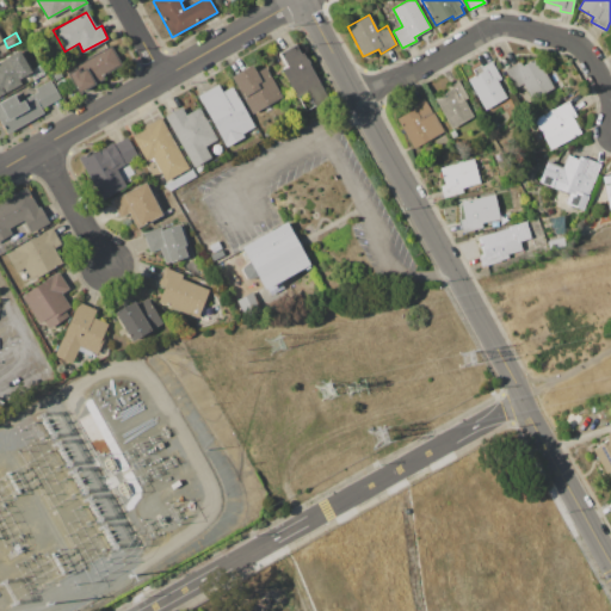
[(281,53),(297,43),(329,99),(316,107),(308,92),(297,98),(281,69),(288,65),(281,53)]
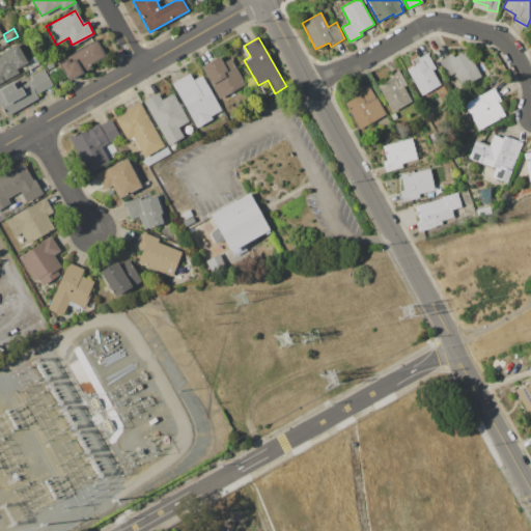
[(59,64),(71,58),(70,55),(98,39),(106,55),(88,64),(90,68),(68,81),(59,64)]
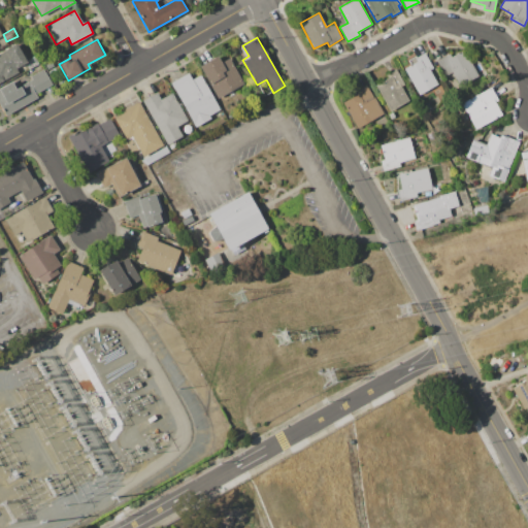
[(0,53),(18,43),(27,61),(15,67),(19,72),(0,81),(0,53)]
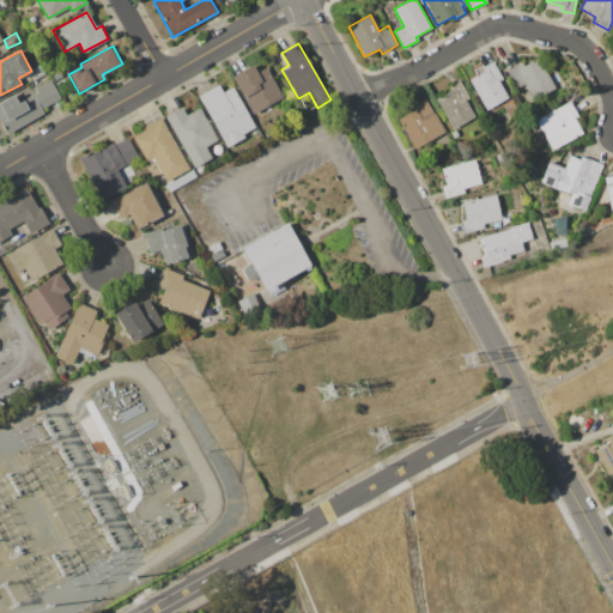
[(507,70),(521,62),(525,67),(539,59),(557,90),(536,102),(526,83),(517,87),(507,70)]
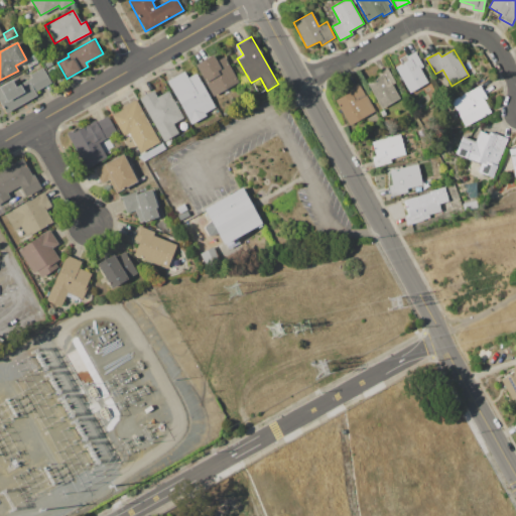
[(394,68),(402,62),(400,59),(407,55),(414,51),(423,67),(419,69),(427,83),(409,93),(394,68)]
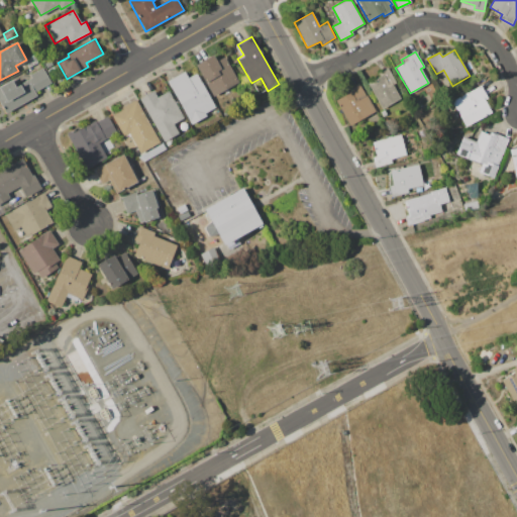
[(195,65),(214,55),(217,60),(224,57),(239,83),(213,98),(195,65)]
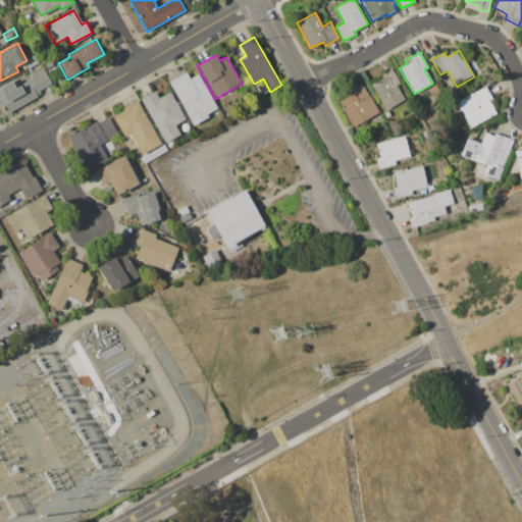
[(25,64),(36,58),(39,63),(29,69),(25,64)]
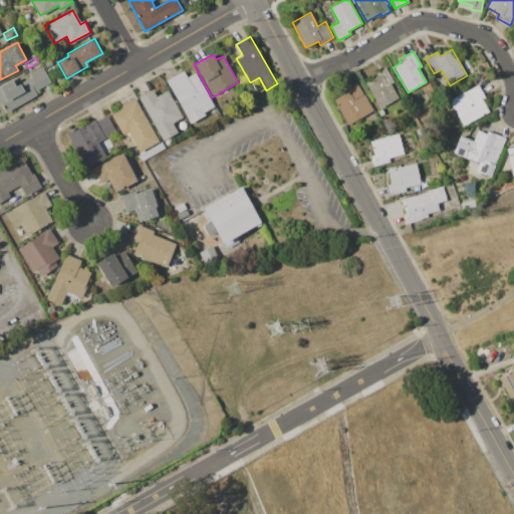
[(44,63),(49,60),(52,65),(47,68),(44,63)]
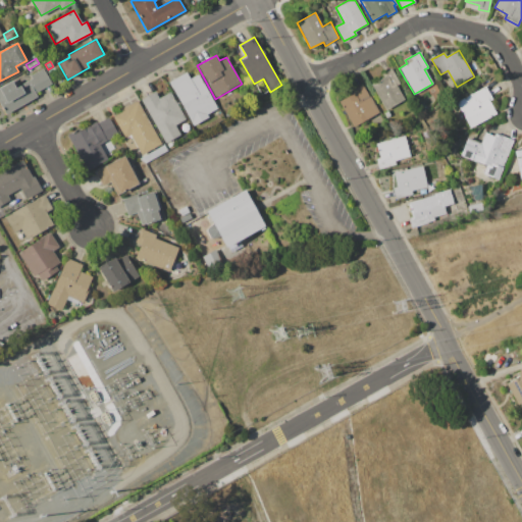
[(486,64),(492,62),(497,70),(490,73),(486,64)]
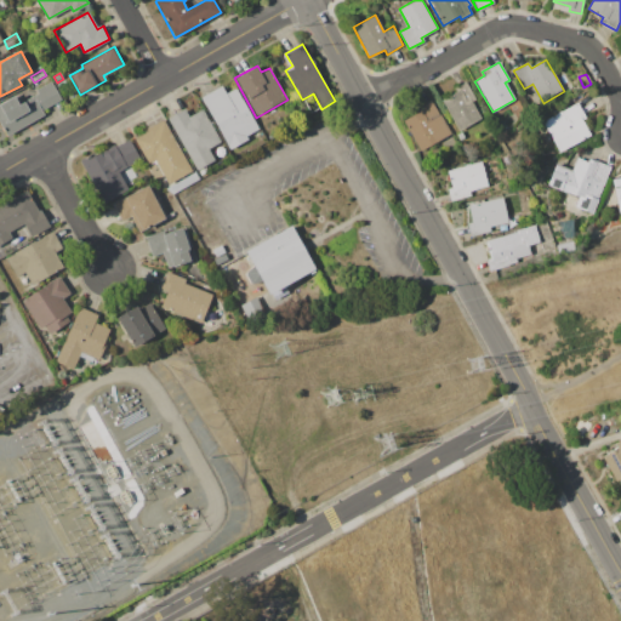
[(0,126),(0,103),(13,97),(18,104),(39,93),(36,90),(52,80),(62,98),(41,109),(45,114),(5,136),(0,126)]
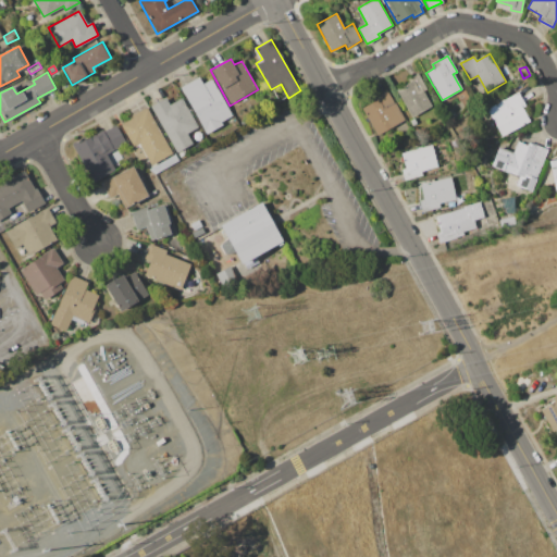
[(395,89),(409,82),(407,78),(417,73),(428,90),(423,93),(431,107),(411,118),(395,89)]
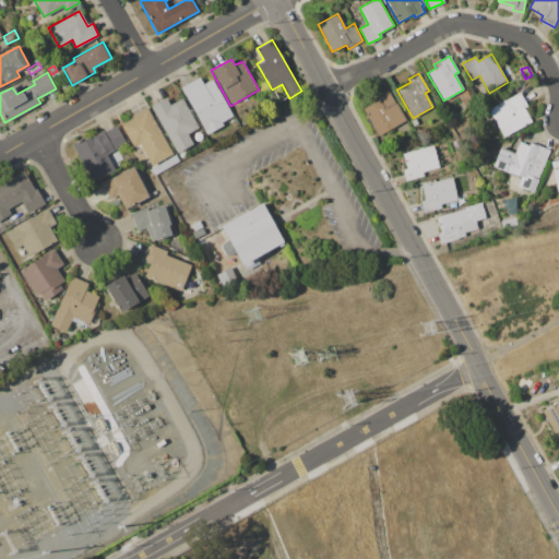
[(181,87),(200,78),(203,84),(213,80),(233,116),(222,122),(224,126),(207,134),(181,87)]
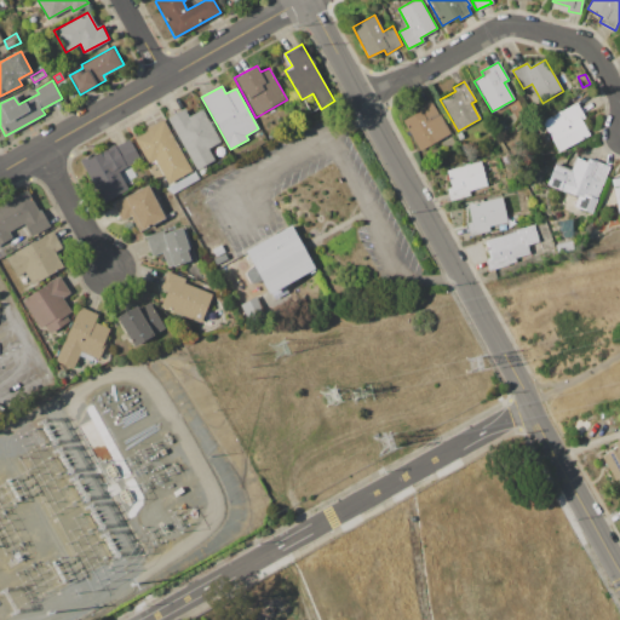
[(402,120),(418,112),(415,108),(430,99),(449,133),(420,150),(402,120)]
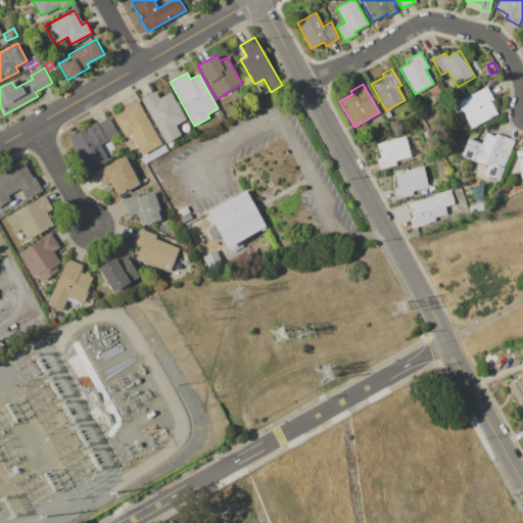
[(457,102),(486,87),(492,99),(490,101),(496,113),(470,128),(457,102)]
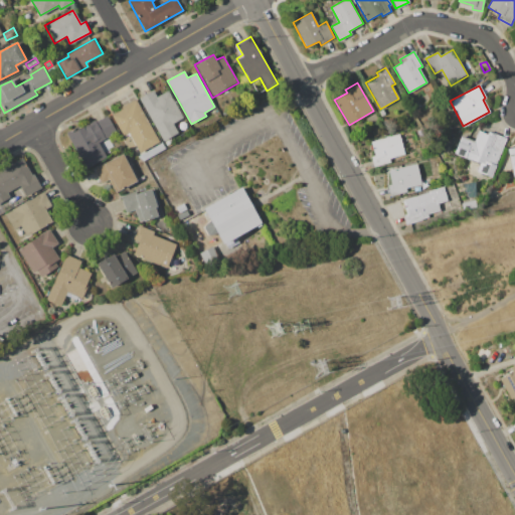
[(139,98),(153,91),(156,97),(169,91),(183,118),(173,123),(178,133),(161,141),(139,98)]
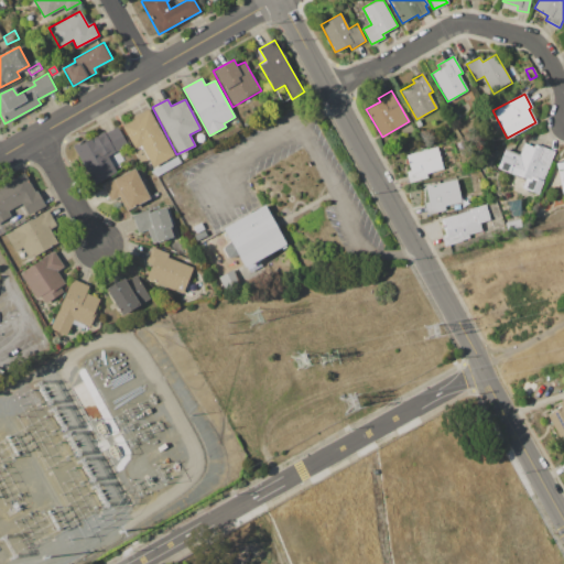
[(121,126),(133,120),(131,116),(149,107),(174,156),(153,167),(142,145),(134,150),(121,126)]
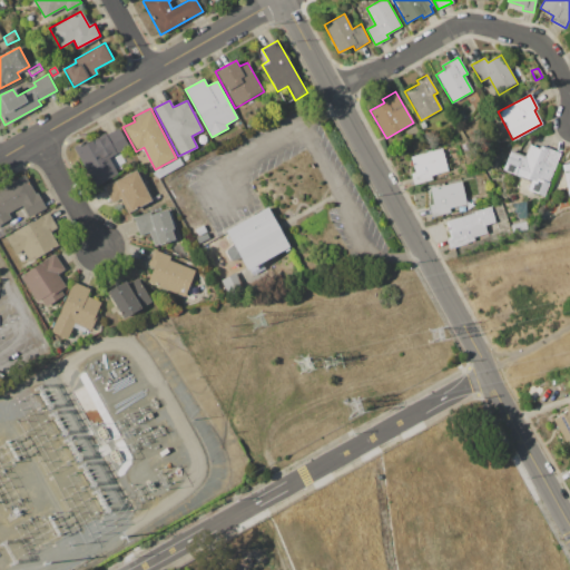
[(72,147),(96,135),(97,137),(104,134),(105,135),(119,128),(129,147),(109,157),(117,174),(92,186),(72,147)]
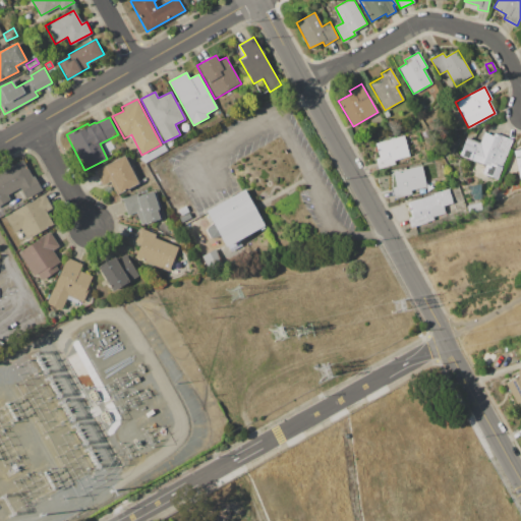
[(512,140),(498,179),(482,173),(485,165),(459,155),(465,137),(480,142),(484,132),(494,135),(495,133),(512,140)]
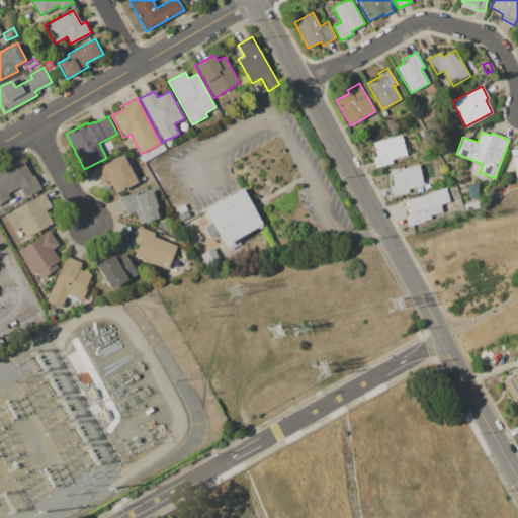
[(373,142),(402,135),(407,156),(392,160),(393,162),(375,167),(373,158),(377,156),(373,142)]
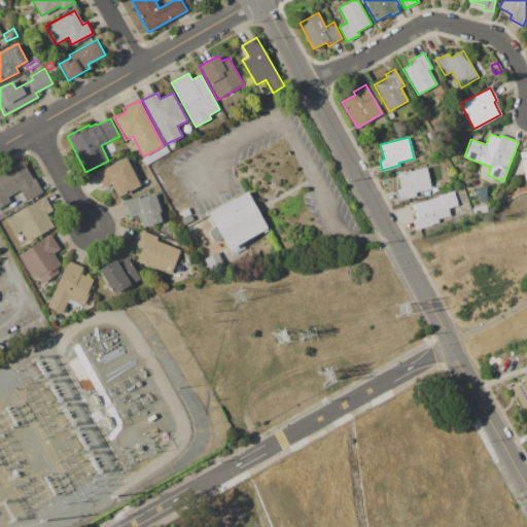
[(126,156),(139,184),(118,196),(111,183),(103,187),(95,172),(126,156)]
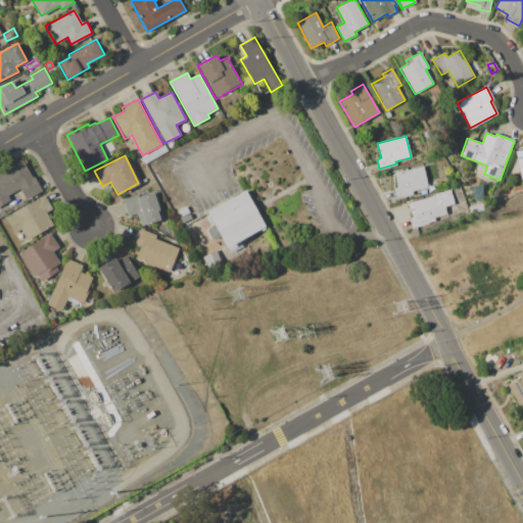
[(0,173),(22,160),(32,178),(34,177),(42,191),(27,200),(19,188),(7,196),(9,200),(0,204),(0,173)]
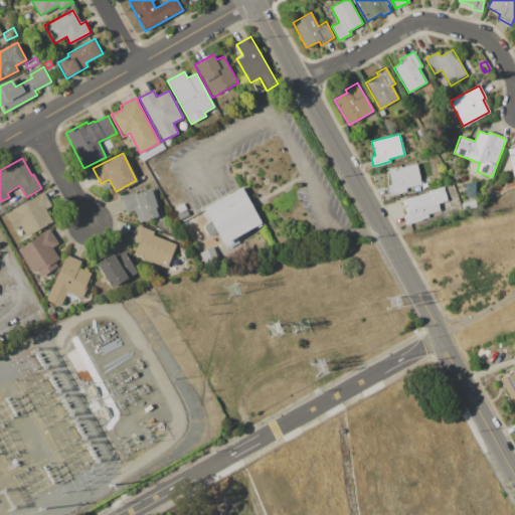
[(388,170),(416,164),(420,184),(405,187),(406,191),(391,194),(389,185),(391,184),(388,170)]
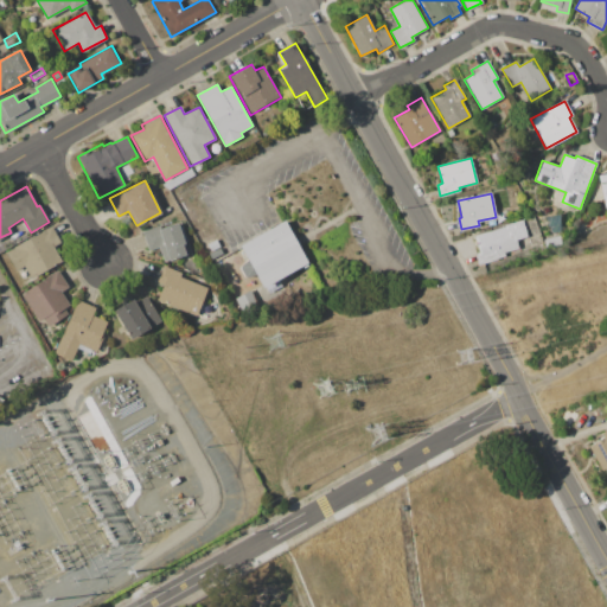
[(511,198),(519,196),(522,204),(513,206),(511,198)]
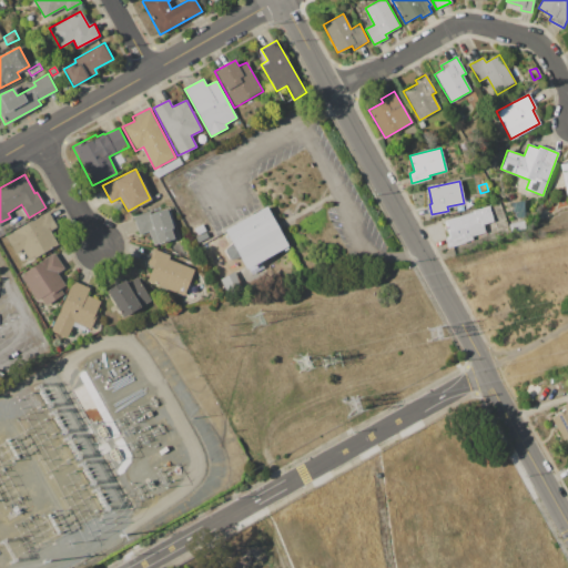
[(444,221),(473,212),(472,211),(489,205),(494,220),(483,223),(486,232),(473,236),(474,241),(448,249),(445,237),(448,236),(444,221)]
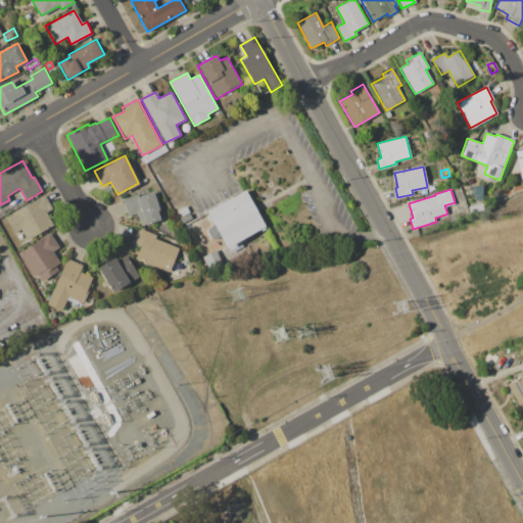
[(211,224),(205,214),(204,211),(240,191),(243,190),(264,226),(225,248),(219,237),(211,239),(208,238),(205,231),(205,229),(211,224)]
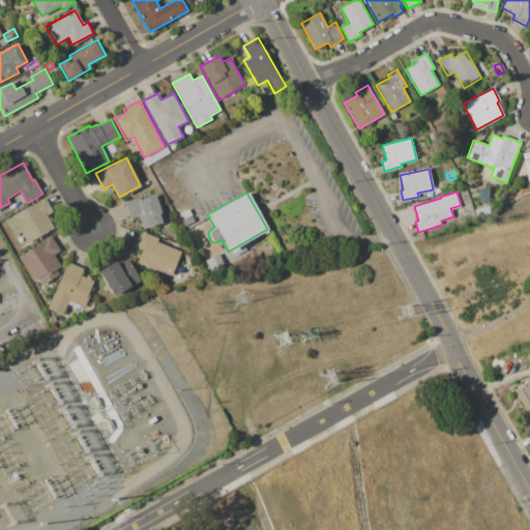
[(123,202),(139,197),(140,200),(155,195),(162,214),(159,214),(163,223),(143,229),(139,215),(128,218),(123,202)]
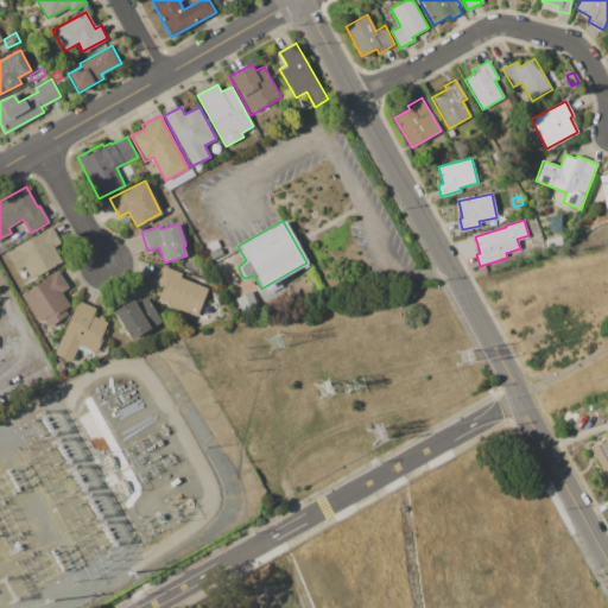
[(6,252),(50,227),(61,244),(54,247),(62,261),(32,279),(24,266),(17,271),(6,252)]
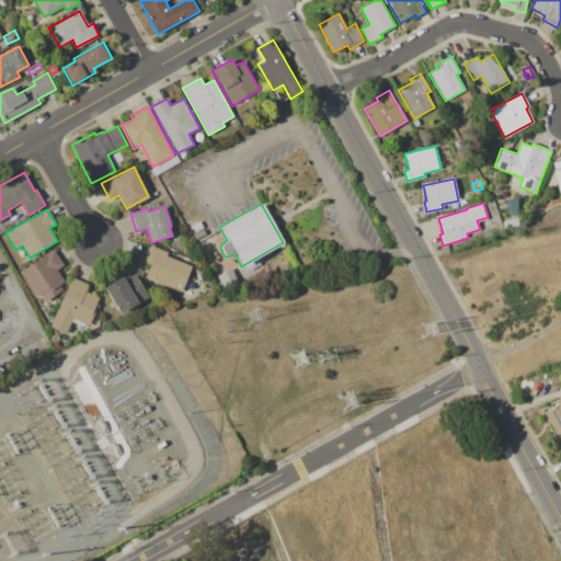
[(502,221),(517,218),(519,227),(504,230),(502,221)]
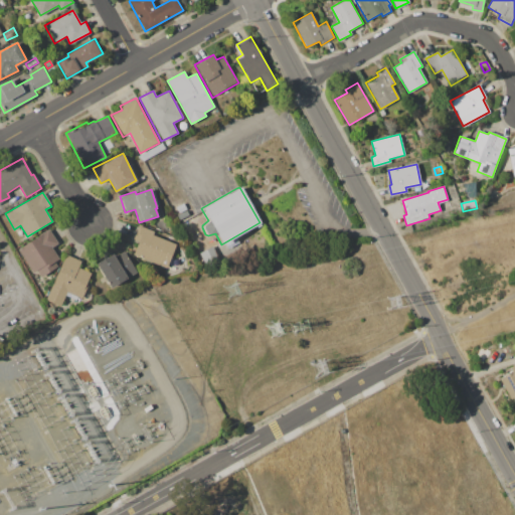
[(176,207),(184,203),(187,209),(179,213),(176,207)]
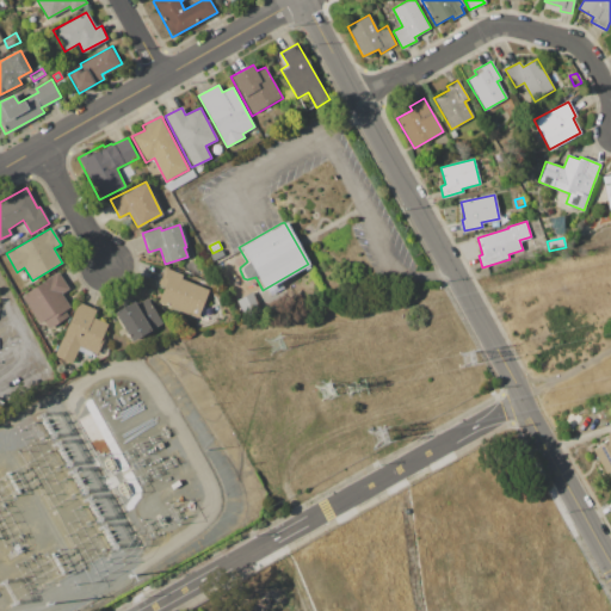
[(210,255),(222,250),(224,255),(213,261),(210,255)]
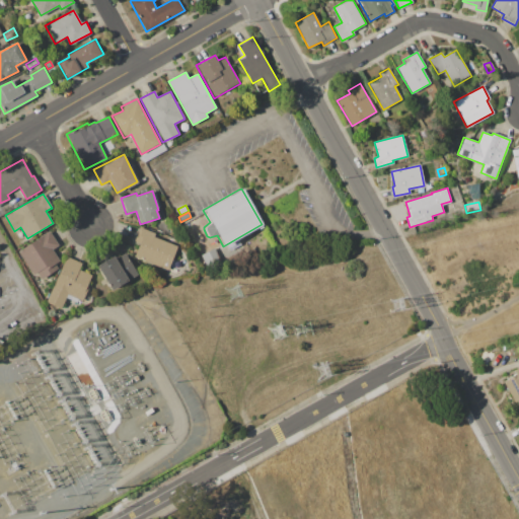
[(134,256),(139,243),(134,241),(139,227),(155,233),(153,238),(177,246),(168,270),(134,256)]
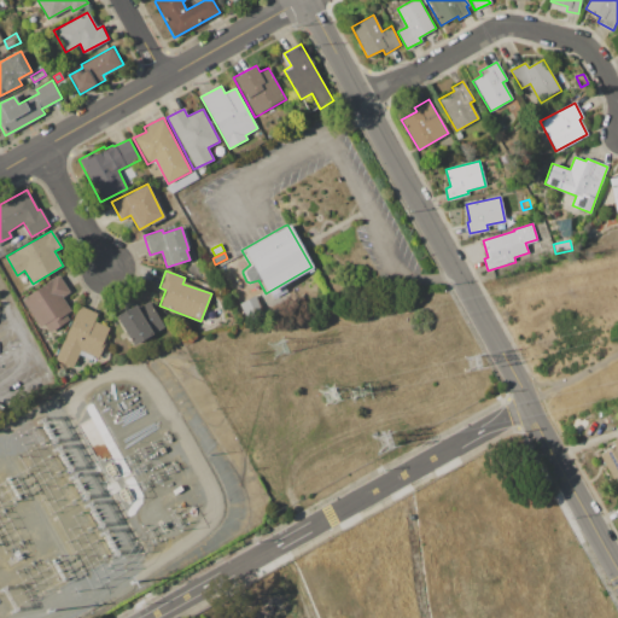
[(21,299),(58,275),(69,292),(62,297),(70,312),(65,314),(69,320),(48,333),(44,325),(39,327),(21,299)]
